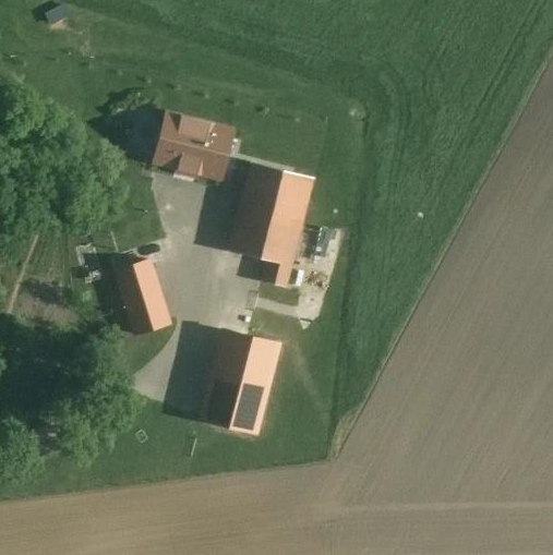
[(53,26),(74,17),(69,7),(49,15),(53,26)]
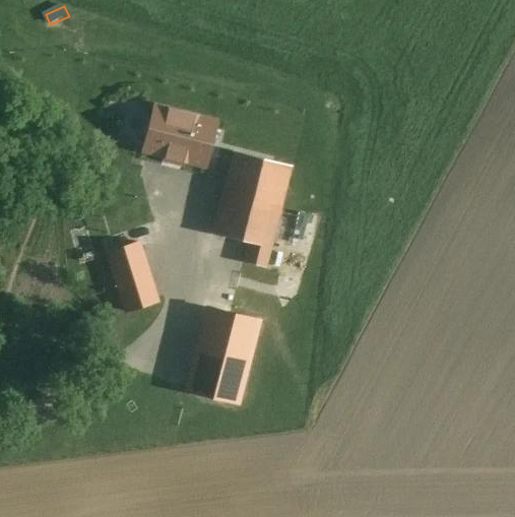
[(143,119),(133,152),(203,174),(218,124),(161,106),(155,123),(143,119)]
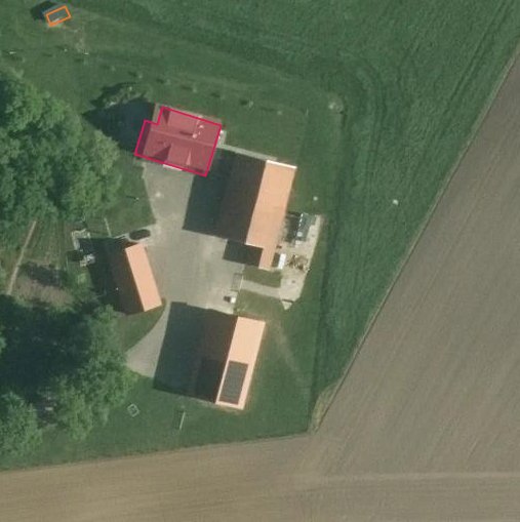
[(307,130),(245,113),(211,235),(251,245),(246,265),(269,271),(289,198),(296,200),(298,192),(290,190),(307,130)]
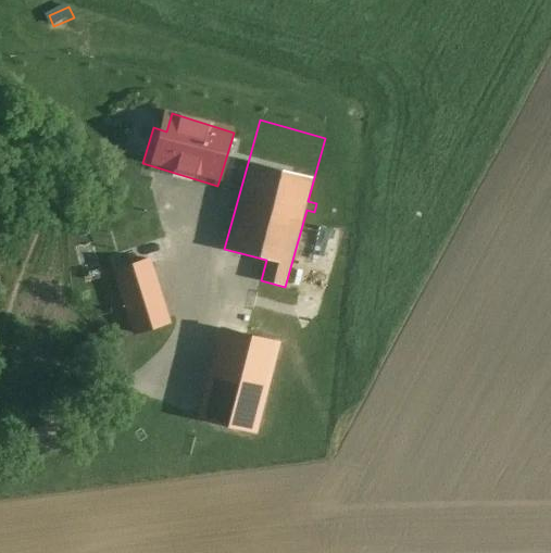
[(150,256),(114,268),(136,334),(172,322),(150,256)]
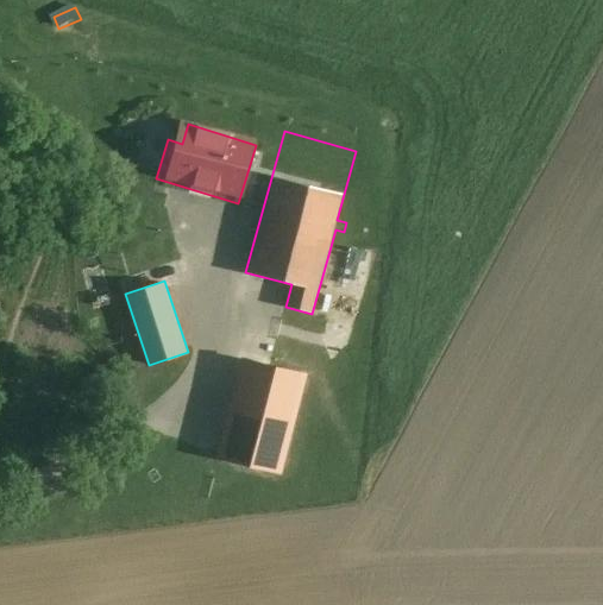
[(307,378),(247,363),(224,457),(283,472),(307,378)]
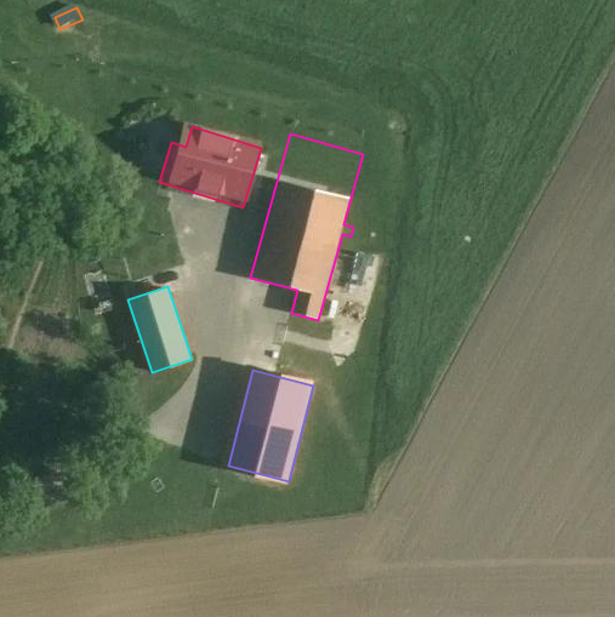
All buildings are outlined.
